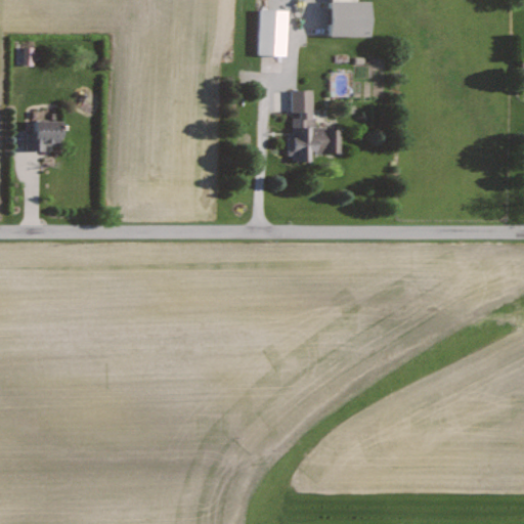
[(356,0),(331,0),(332,25),(329,25),(328,36),(373,37),(373,1),(357,1),(356,0)]
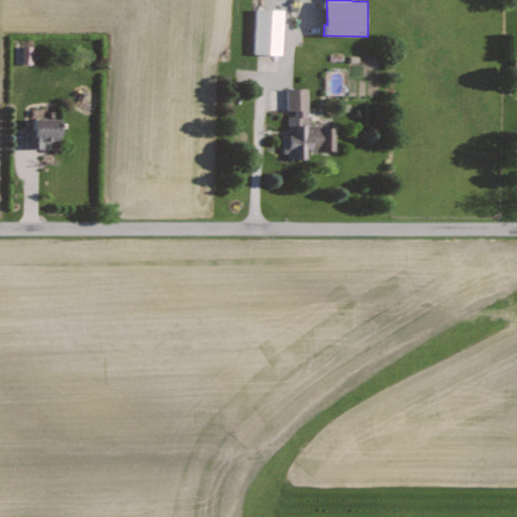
[(282,55),(284,9),(255,8),(254,54),(282,55)]
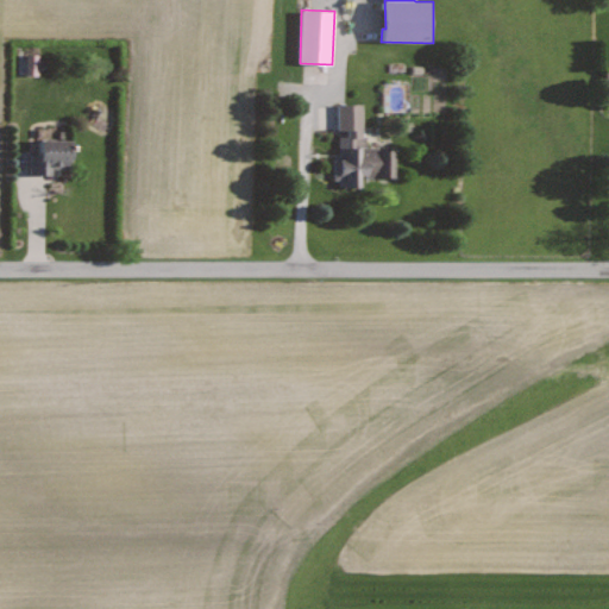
[(37,55),(27,55),(26,75),(36,75),(37,55)]
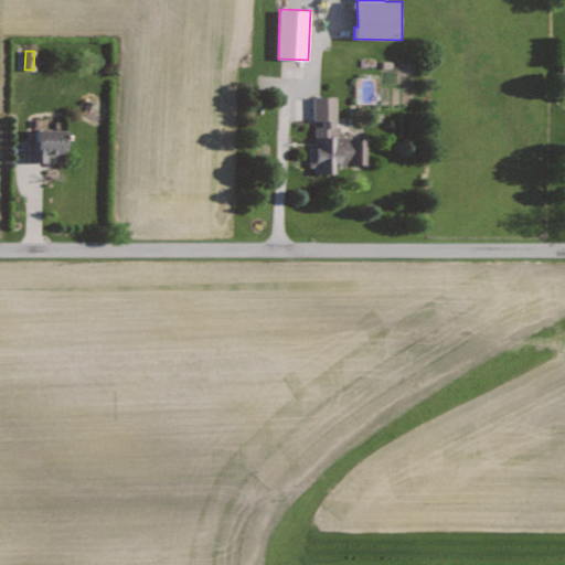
[(362,164),(361,138),(338,138),(337,97),(312,97),(313,124),(315,124),(315,148),(309,148),(310,172),(337,172),(336,164),(362,164)]
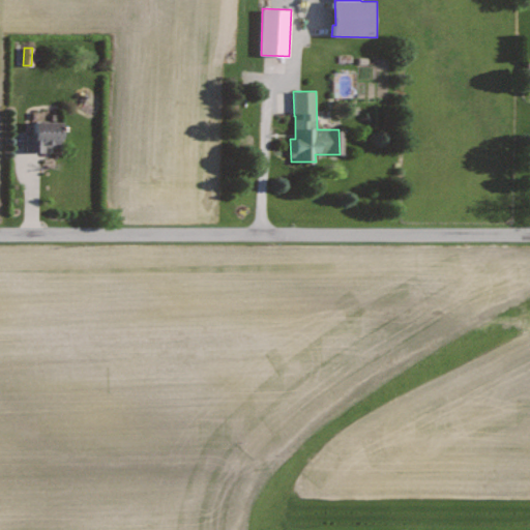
[(26,134),(25,152),(46,152),(46,147),(63,147),(63,122),(32,121),(32,134),(26,134)]
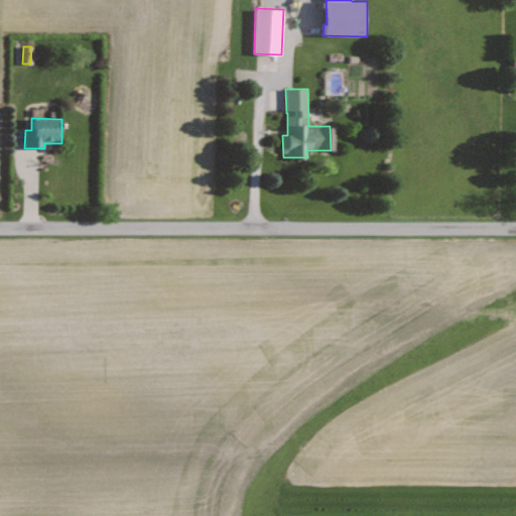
All buildings are outlined.
